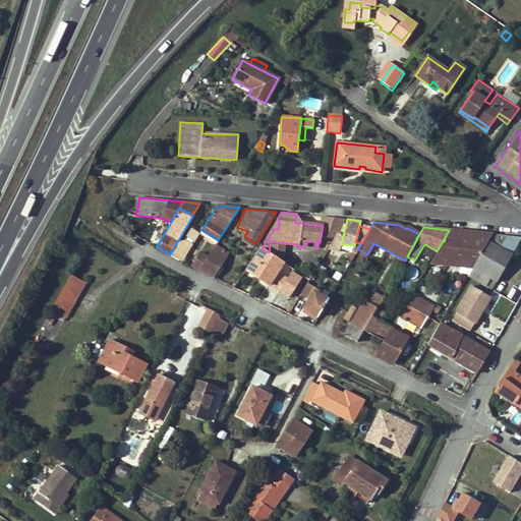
[(190,230),(186,237),(194,241),(198,234),(190,230)]
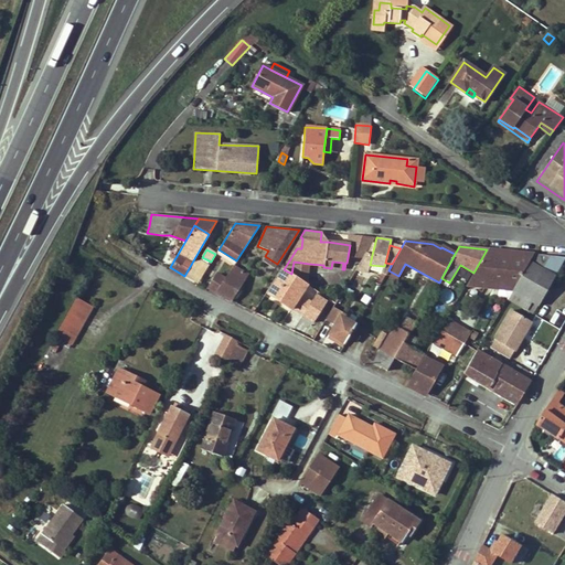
[(234,264),(236,260),(219,249),(216,253),(234,264)]
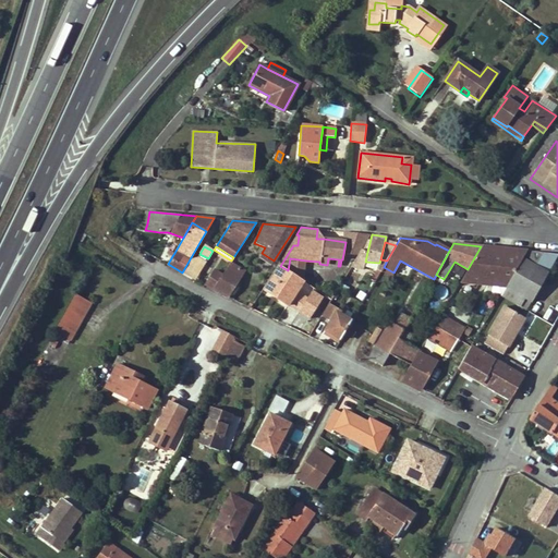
[(468,269),(462,278),(465,282),(478,283),(495,255),(489,247),(481,246),(468,269)]
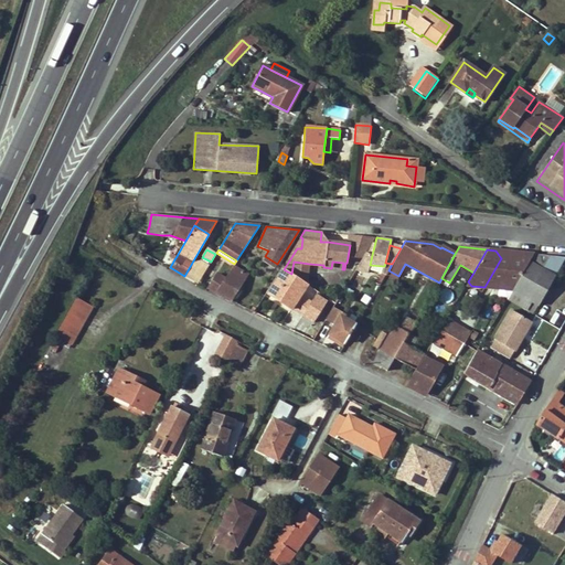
[(493,288),(499,289),(496,285),(515,252),(496,251),(501,258),(484,287),(493,288)]
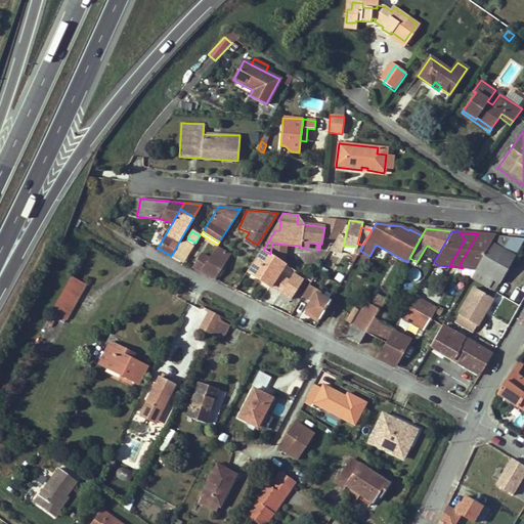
[(478,233),(460,264),(463,268),(475,269),(491,242),(486,234),(478,233)]
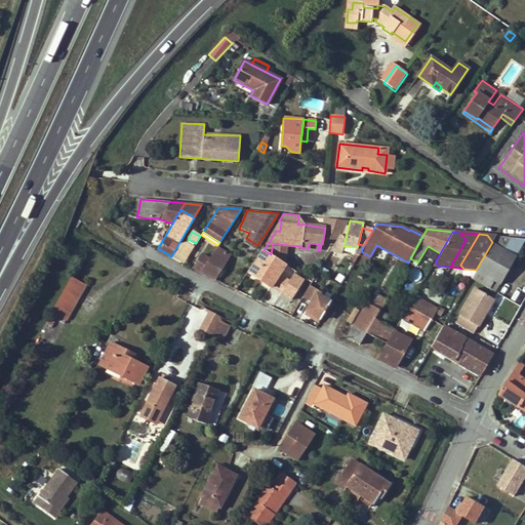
[(331,249),(340,255),(344,246),(346,237),(339,235),(331,249)]
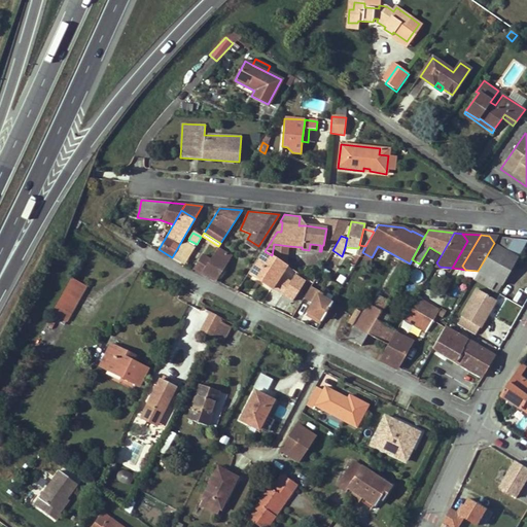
[(492,285),(498,288),(501,283),(502,284),(526,240),(497,237),(494,243),(478,271),(472,279),(490,288),(492,285)]
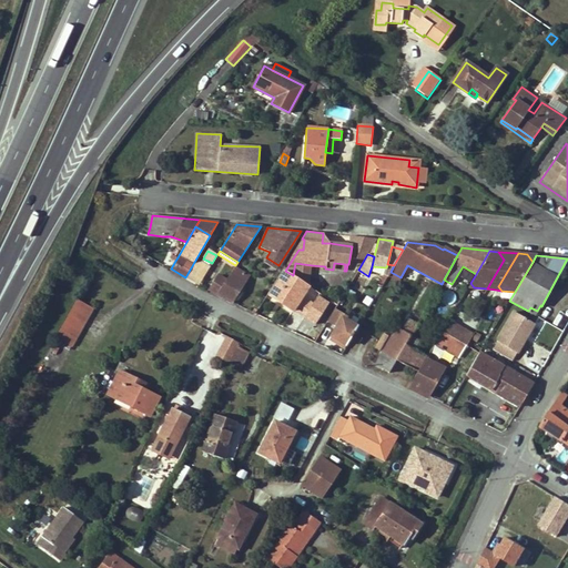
[(275,270),(279,265),(266,257),(263,262),(275,270)]
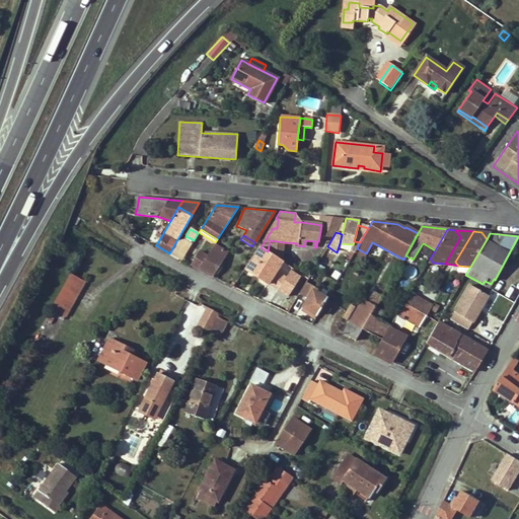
[(268,251),(282,262),(285,242),(270,240),(268,251)]
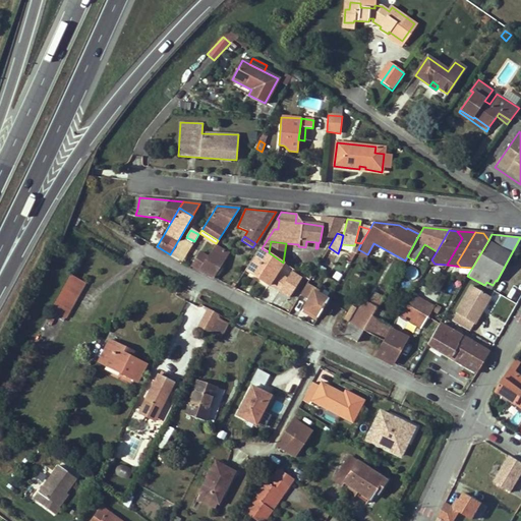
[(186,254),(192,244),(189,242),(183,252),(186,254)]
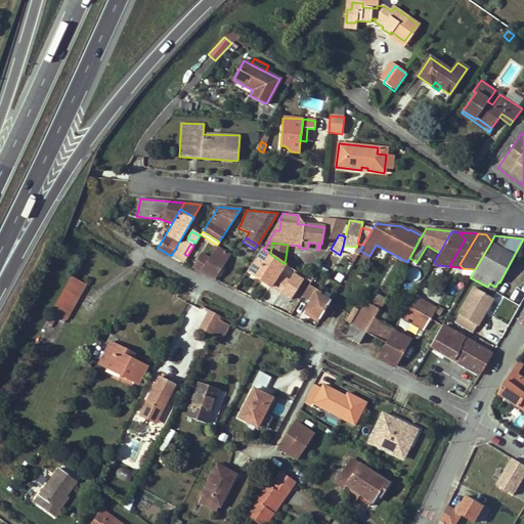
[(214,278),(228,255),(216,247),(208,259),(200,271),(214,278)]
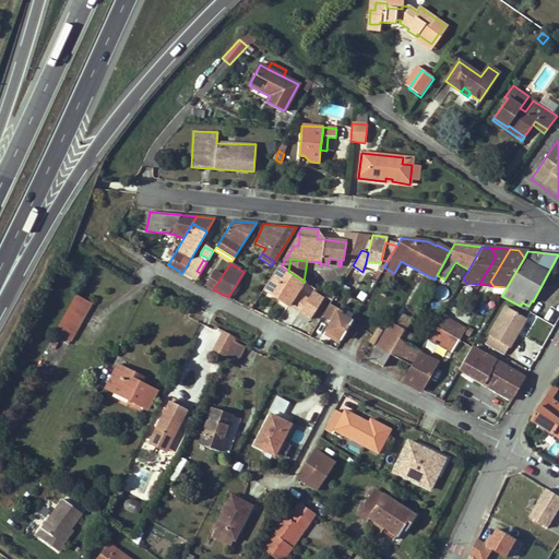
[(288,271),(281,266),(265,290),(288,306),(304,282),(288,271)]
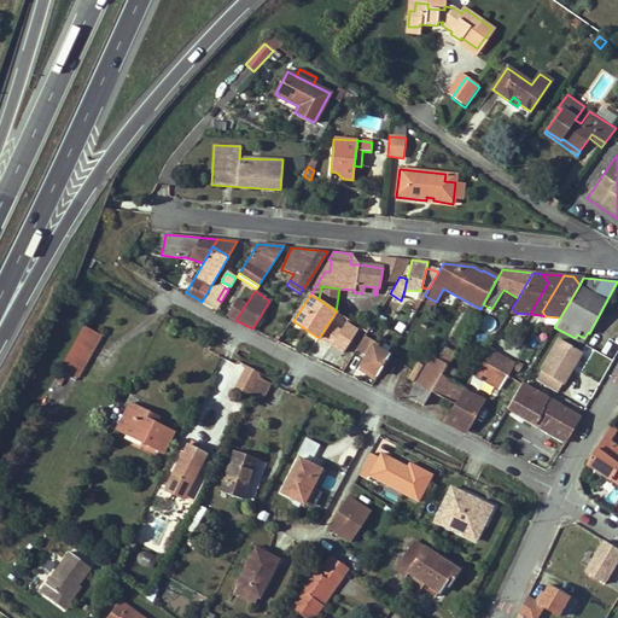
[(235,320),(245,305),(238,299),(227,315),(235,320)]
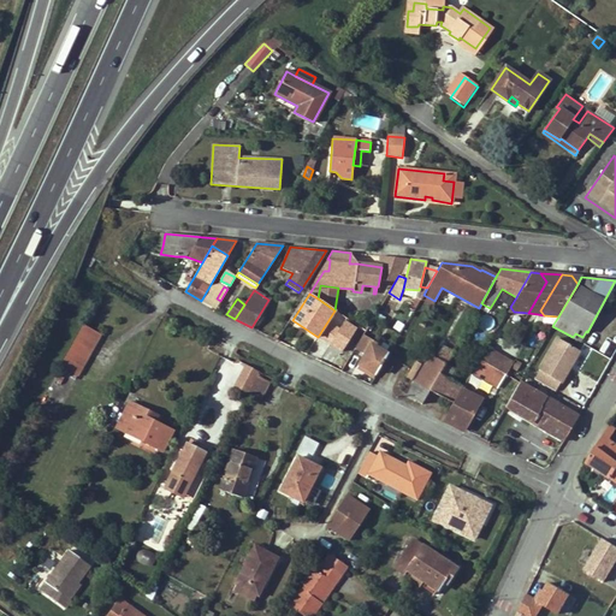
[(61,366),(78,375),(101,335),(84,325),(61,366)]
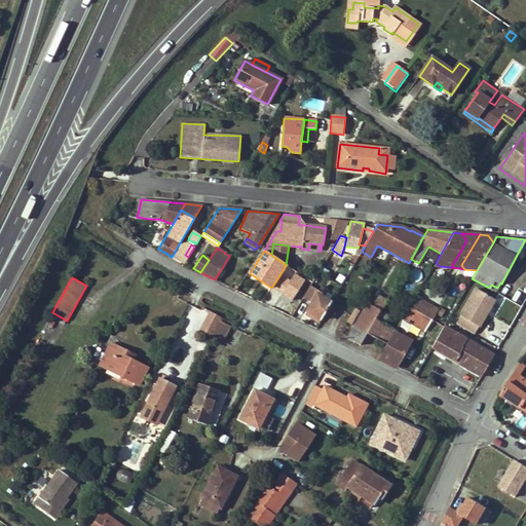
[(311,302),(306,310),(322,318),(325,314),(331,303),(318,296),(321,292),(310,286),(304,297),(311,302)]
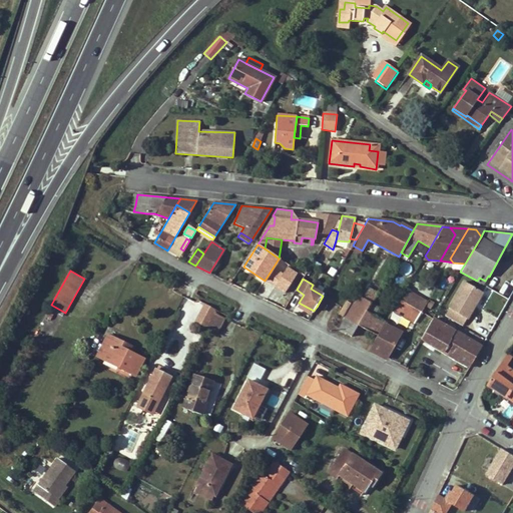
[(444,318),(467,327),(482,291),(459,282),(444,318)]
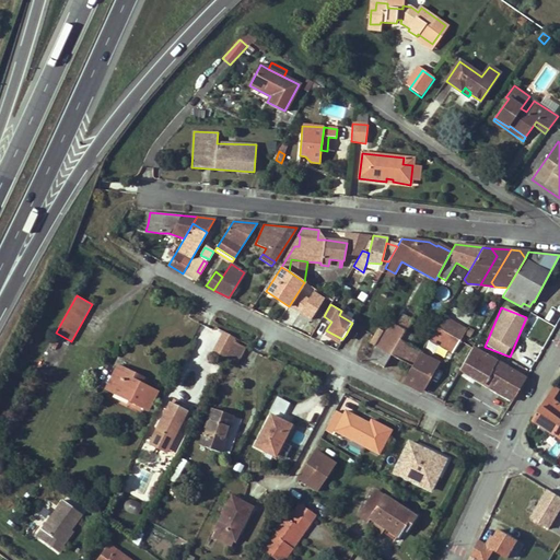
[(370,359),(383,366),(391,354),(399,339),(405,330),(411,319),(403,314),(395,325),(392,323),(370,359)]
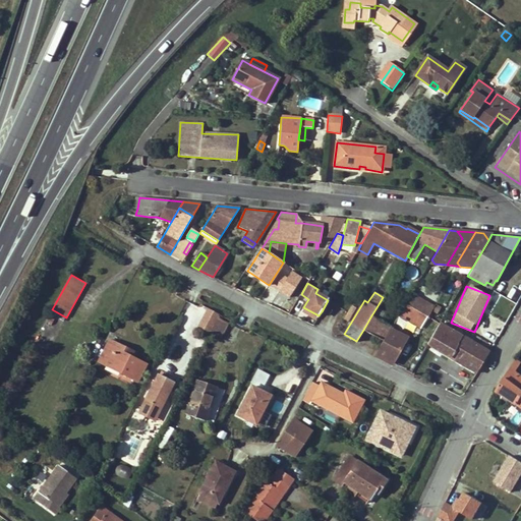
[(411,294),(405,303),(428,316),(435,306),(411,294)]
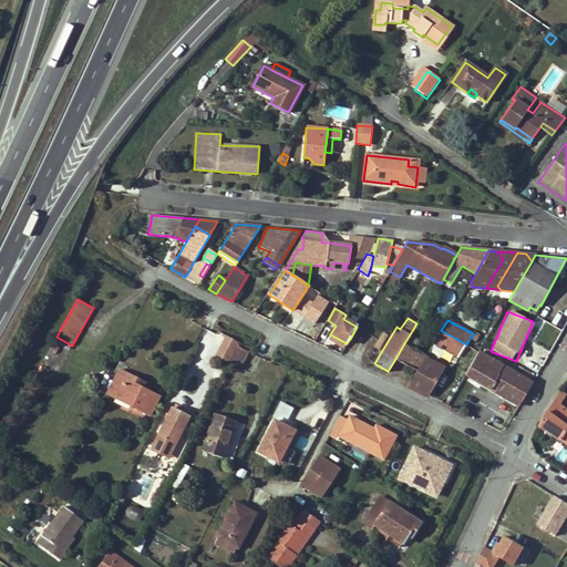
[(357,327),(350,339),(357,343),(364,331),(357,327)]
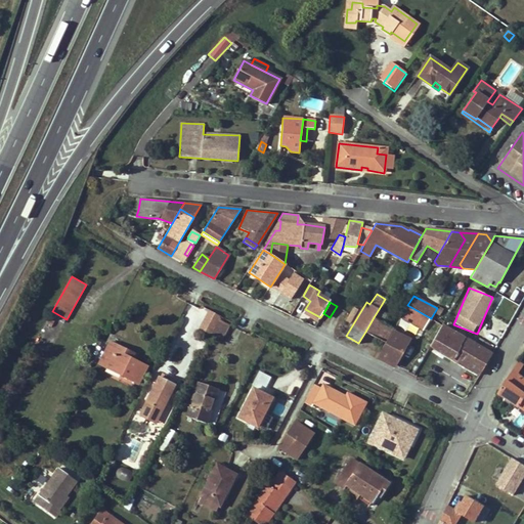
[(374,317),(382,322),(387,314),(379,309),(374,317)]
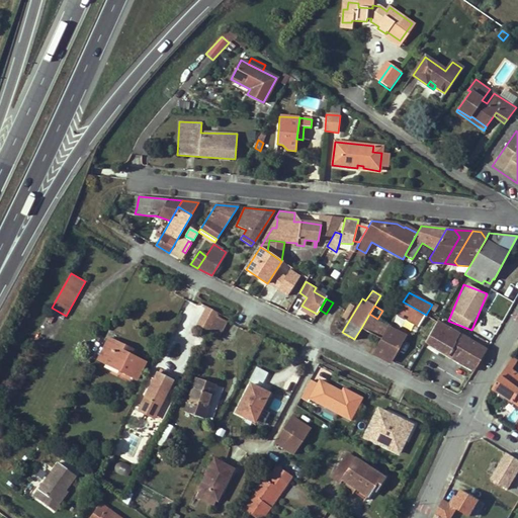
[(207,335),(219,313),(207,307),(196,330),(207,335)]
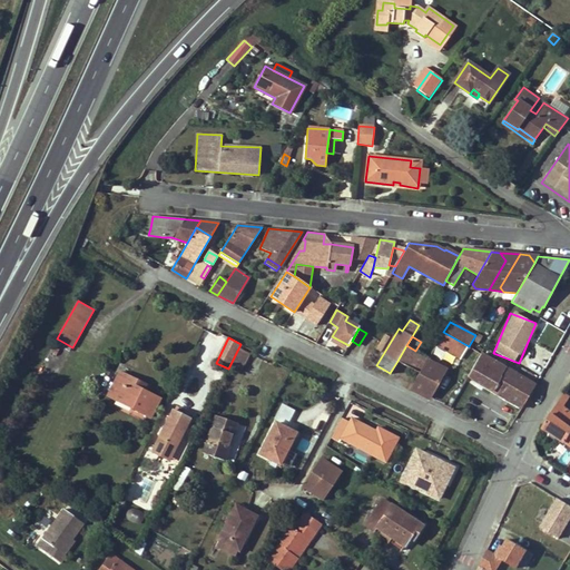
[(428,357),(415,351),(406,345),(397,361),(419,373),(426,360),(428,357)]
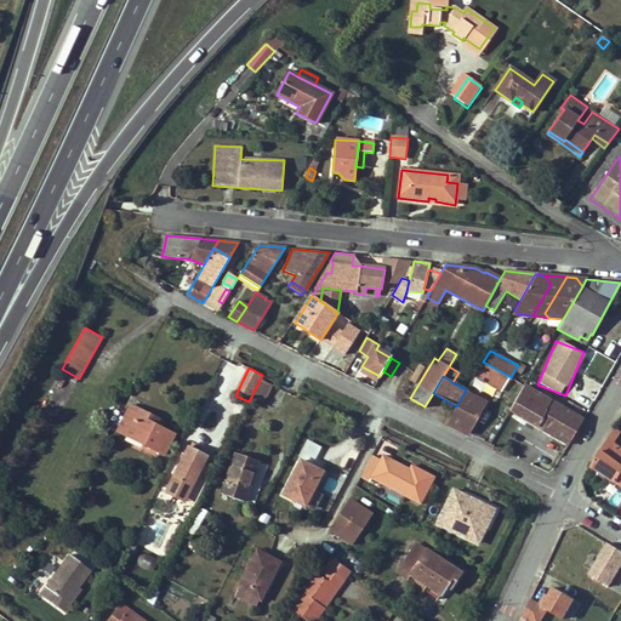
[(473,387),(491,396),(495,388),(477,380),(473,387)]
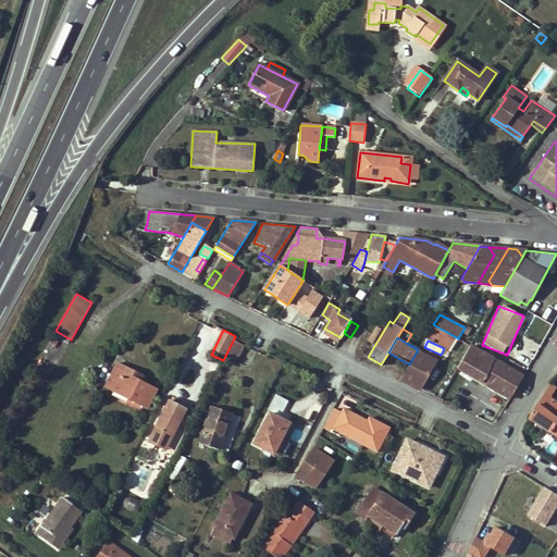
[(509,398),(522,375),(470,345),(457,368),(509,398)]
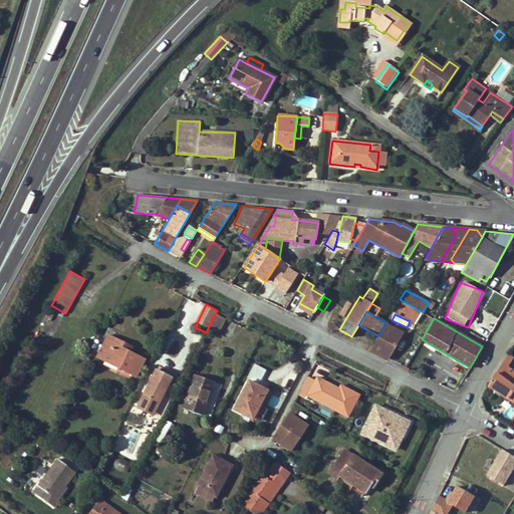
[(388,359),(402,333),(384,324),(377,336),(369,350),(388,359)]
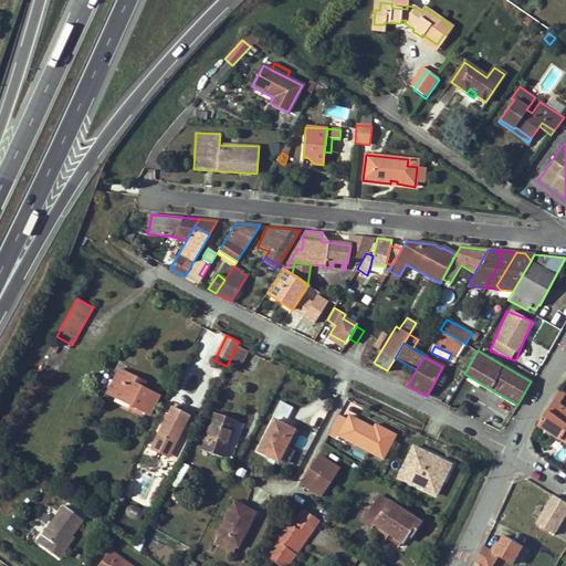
[(119,369),(107,392),(109,394),(115,396),(138,408),(137,408),(146,412),(149,415),(159,396),(135,384),(127,379),(130,375),(119,369)]
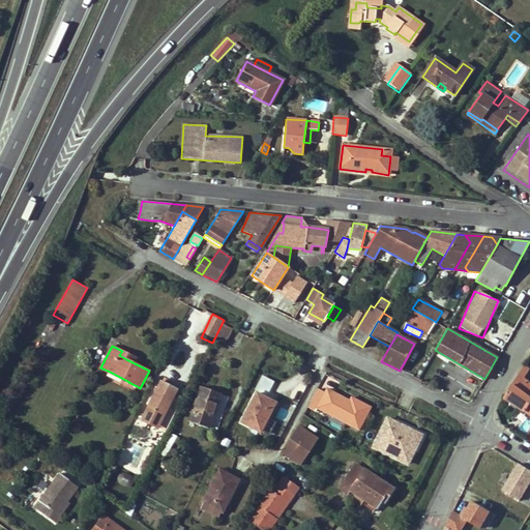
[(122,351),(119,355),(126,359),(129,355),(122,351)]
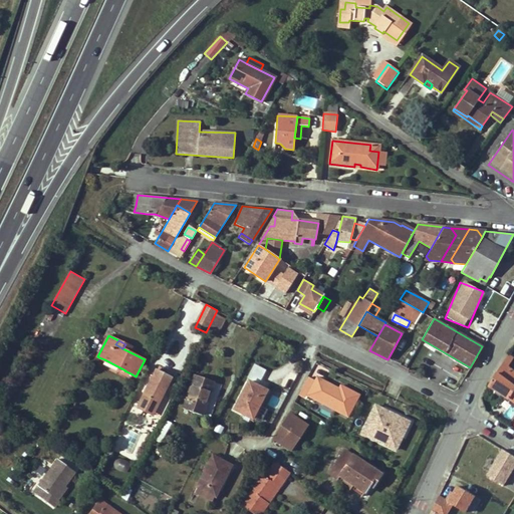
[(513,383),(507,379),(513,370),(508,366),(513,356),(508,354),(490,384),(511,399),(513,393),(513,383)]
